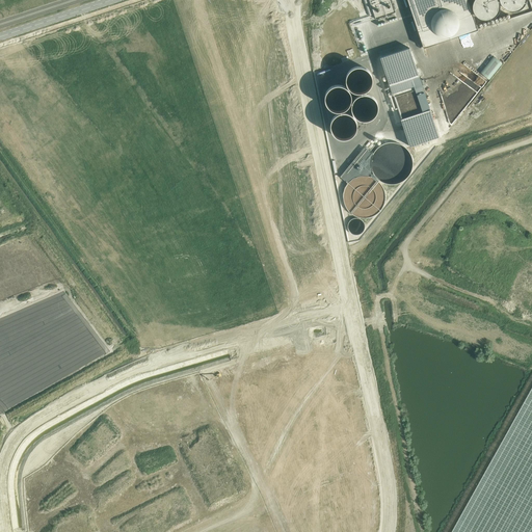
[(391,0),(369,0),(375,19),(395,12),(391,0)]
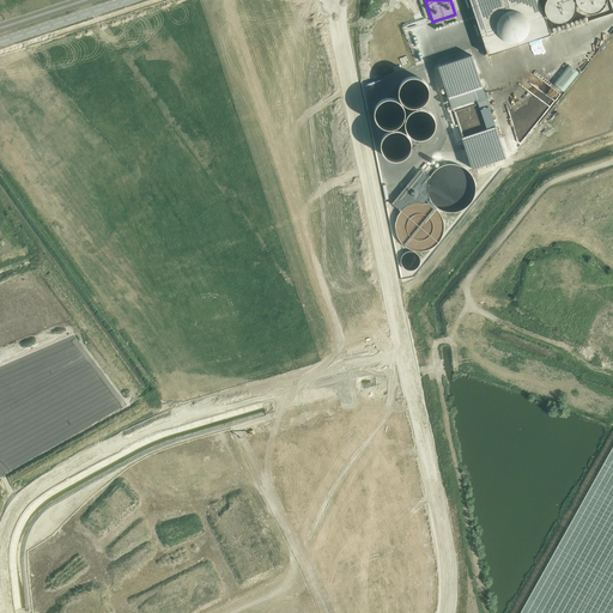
[(538,0),(469,0),(489,55),(550,34),(538,0)]
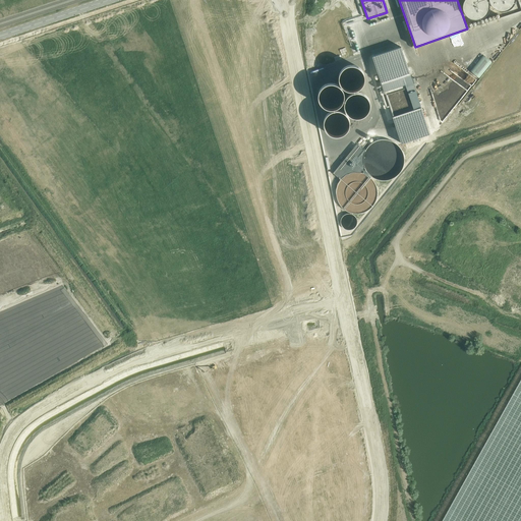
[(464,0),(463,4),(463,8),(464,12),(467,15),(470,17),(474,18),(478,18),(482,17),(485,15),(487,11),(488,8),(488,4),(486,0),(464,0)]
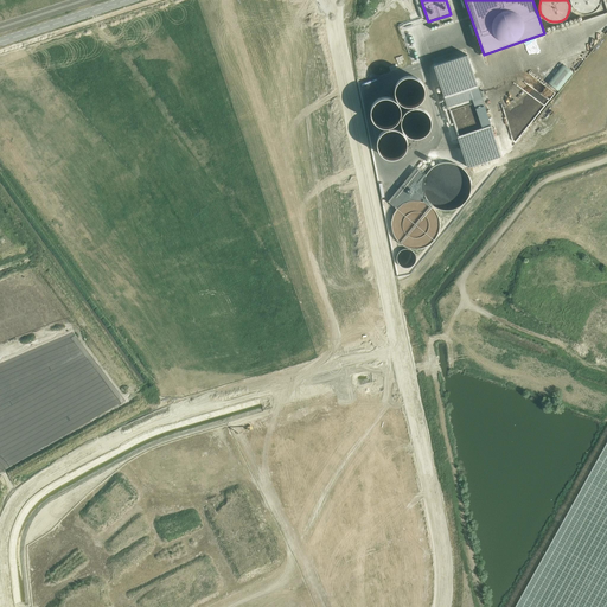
[(569,0),(572,4),(574,7),(579,10),(582,12),(587,12),(592,10),(595,7),(598,4),(599,0),(569,0)]
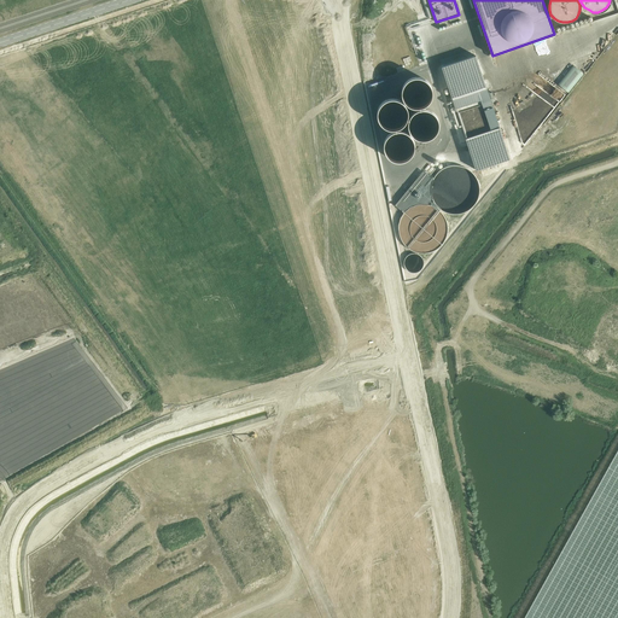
[(476,57),(442,68),(476,170),(511,159),(476,57)]
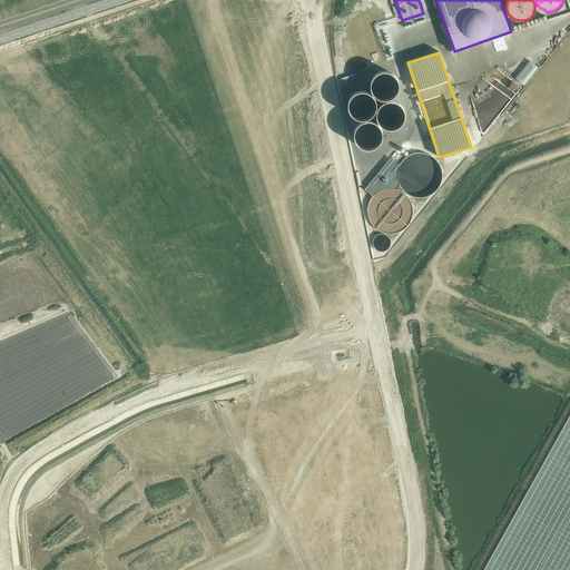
[(569,569),(569,414),(483,569),(569,569)]
